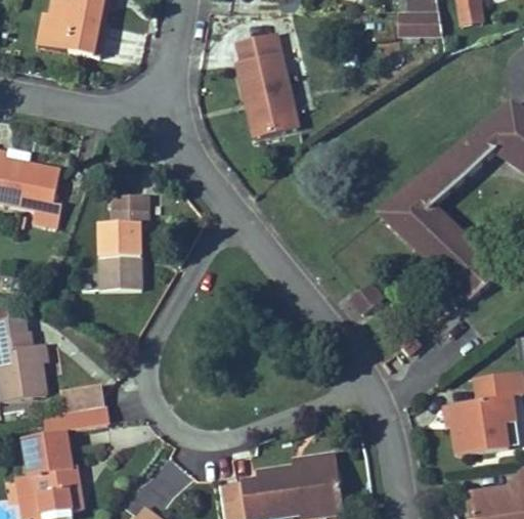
[(55,0),(53,14),(46,12),(39,44),(101,55),(107,24),(101,22),(104,0),(55,0)]
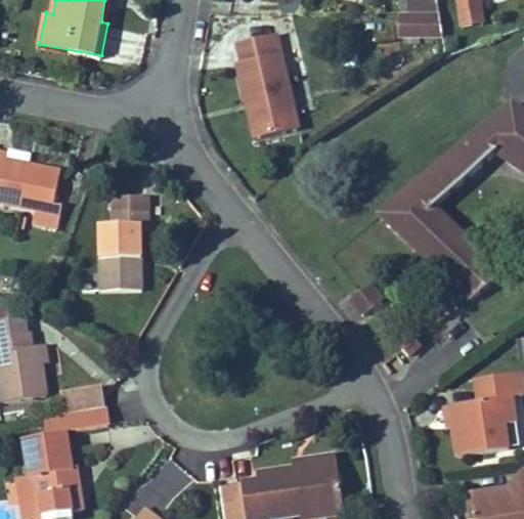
[(104,0),(101,22),(107,24),(113,0),(104,0)]
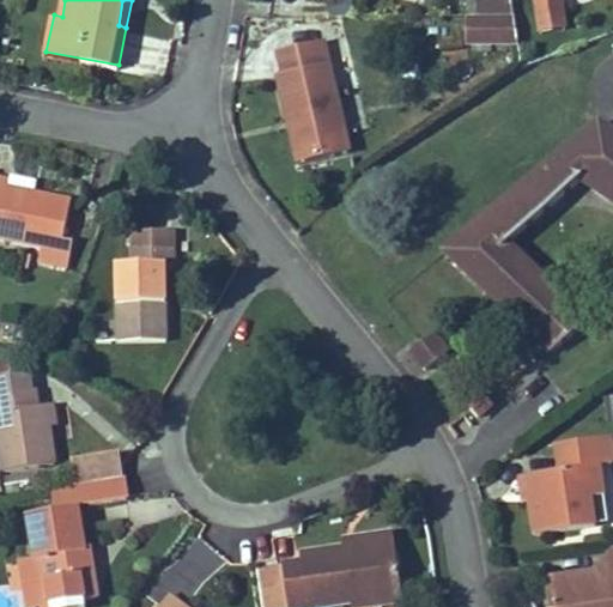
[(514,11),(513,0),(496,0),(496,11),(514,11)]
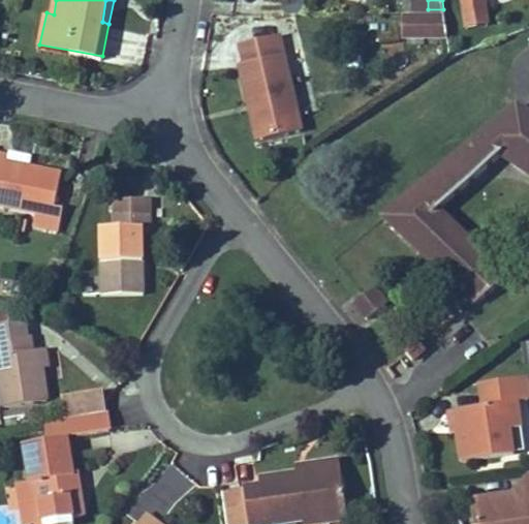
[(463,0),(467,25),(488,22),(485,0),(463,0)]
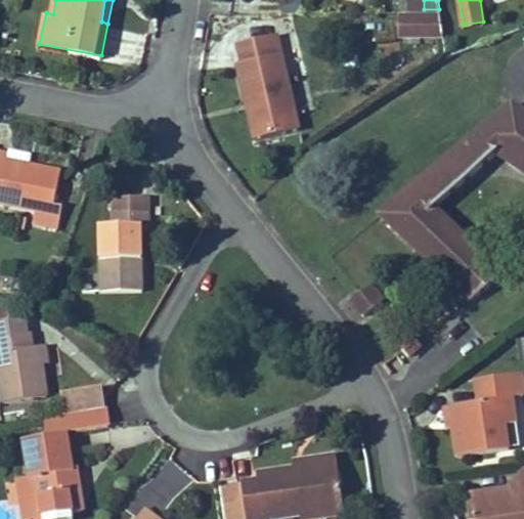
[(443,33),(439,9),(424,9),(398,9),(399,33),(443,33)]
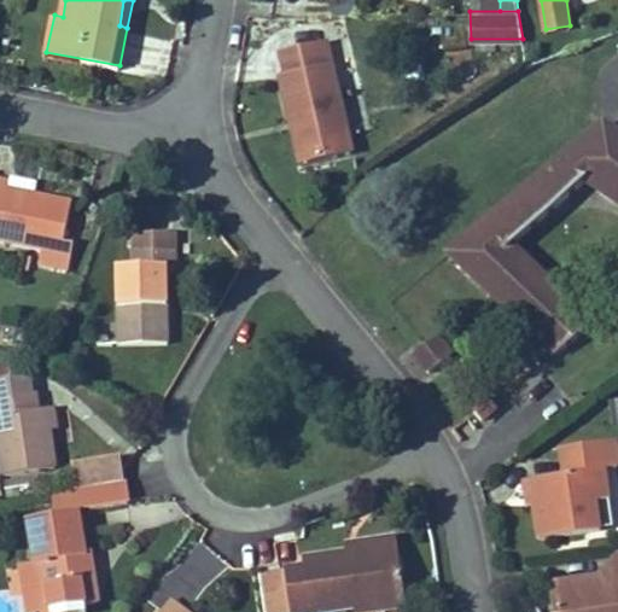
[(326,38),(281,47),(286,71),(280,73),(291,116),(298,115),(308,159),(353,150),(326,38)]
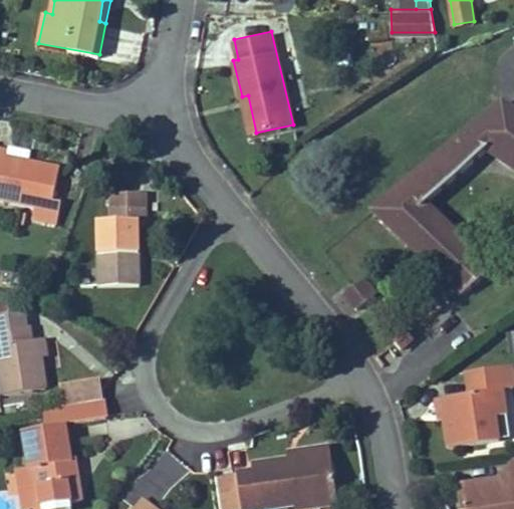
[(242,96),(250,134),(256,133),(248,95),(242,96)]
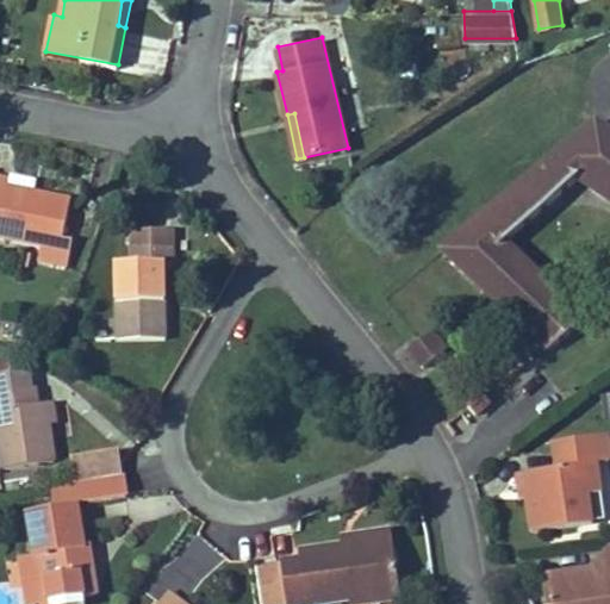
[(609,128),(597,119),(478,219),(499,242),(502,238),(578,174),(609,195),(609,128)]
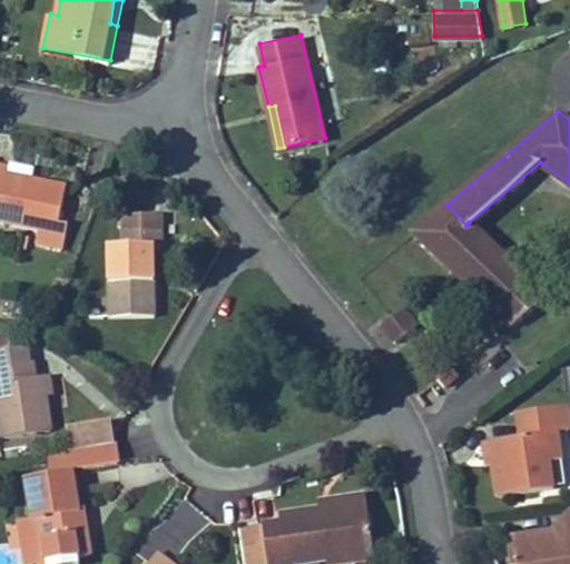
[(9,164),(0,160),(0,218),(39,227),(36,239),(64,245),(68,221),(59,219),(67,182),(29,175),(8,170),(9,164)]
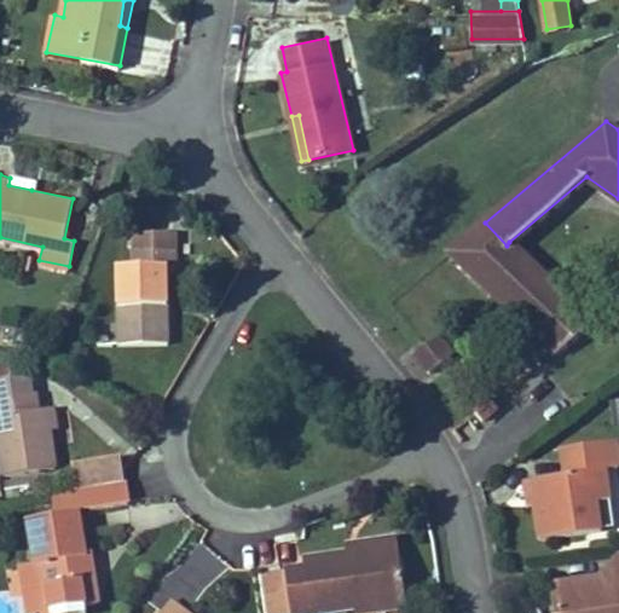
[(10,178),(9,185),(32,190),(34,183),(10,178)]
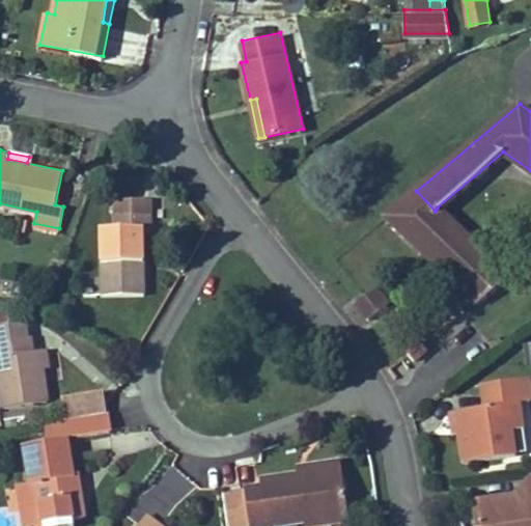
[(416,191),(387,215),(477,301),(509,275),(437,208),(435,211),(416,191)]
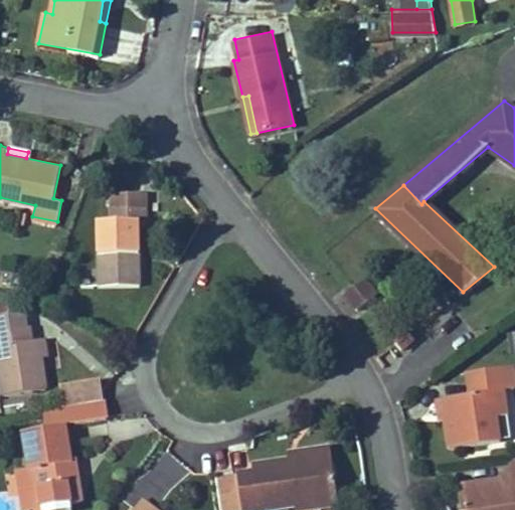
[(112,191),(112,219),(99,219),(100,284),(140,283),(139,220),(147,219),(148,190),(112,191)]
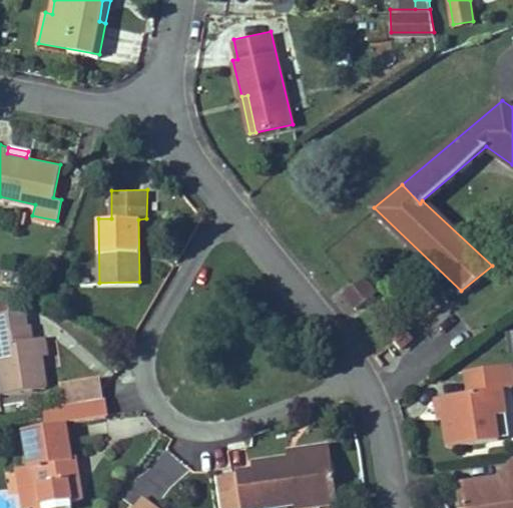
[(25,307),(0,311),(0,367),(4,391),(46,385),(41,353),(39,335),(32,336),(29,322),(27,323),(25,307)]
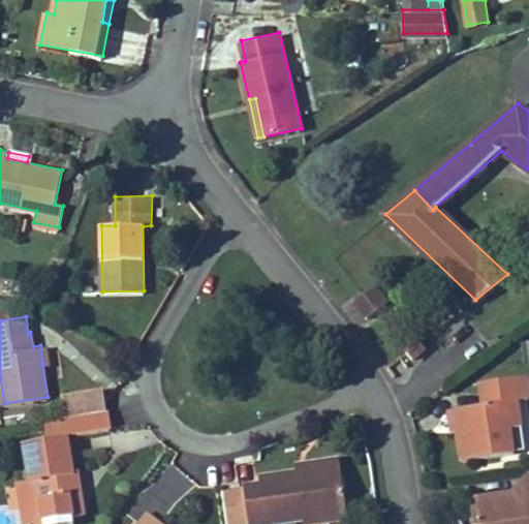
[(40,345),(42,364),(50,363),(47,344),(40,345)]
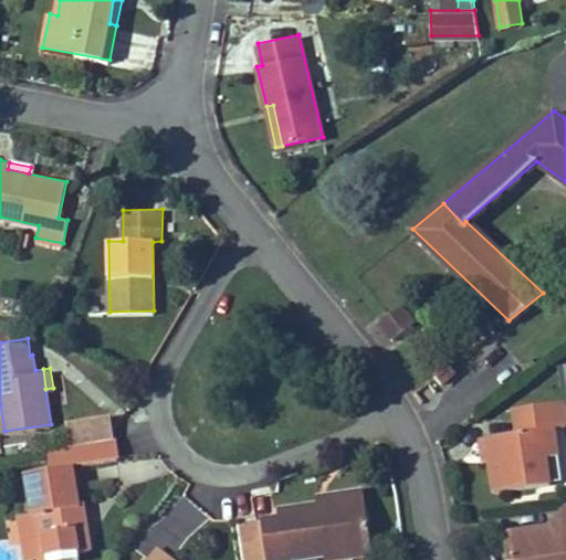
[(563,398),(519,404),(522,429),(516,430),(480,435),(482,452),(490,451),(491,457),(495,489),(545,482),(542,455),(547,454),(558,453),(554,424),(565,423),(563,398)]
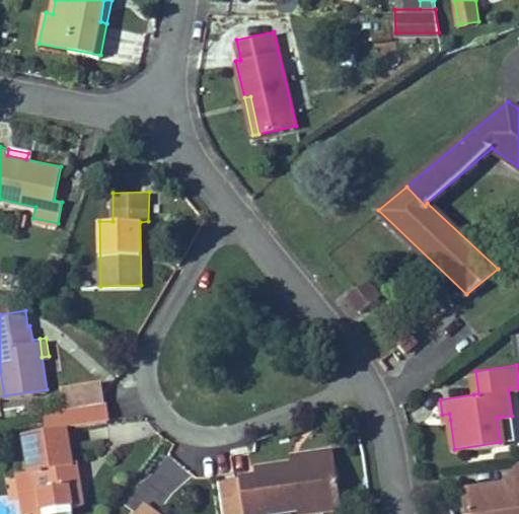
[(475,371),(470,372),(473,394),(478,393),(475,371)]
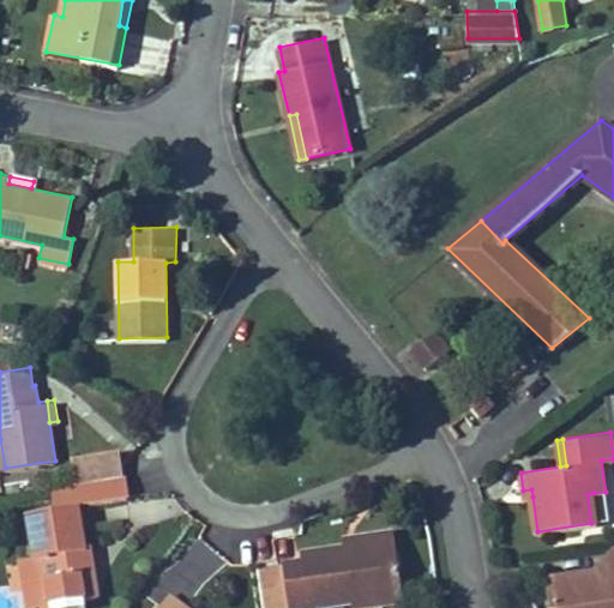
[(124,475),(86,481),(90,501),(90,503),(128,497),(124,475)]
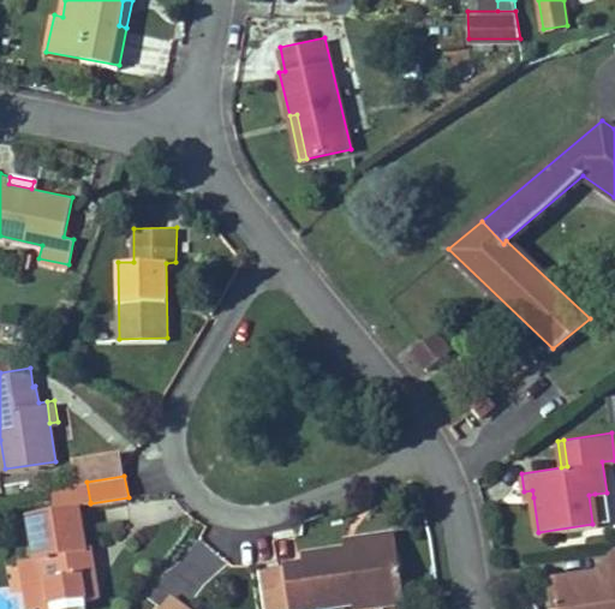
[(55,487),(59,508),(79,505),(90,503),(90,502),(87,482),(55,487)]
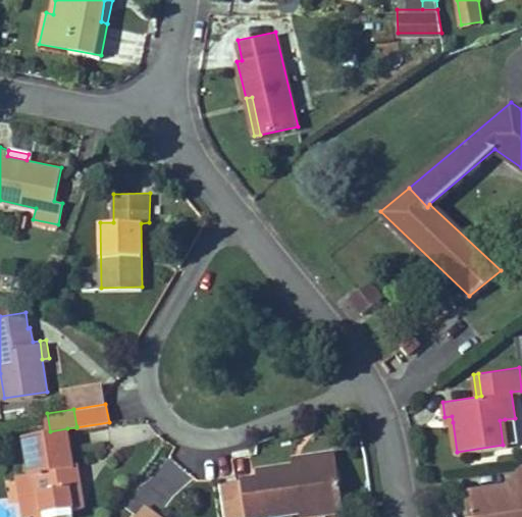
[(505,419),(500,420),(503,445),(508,444),(505,419)]
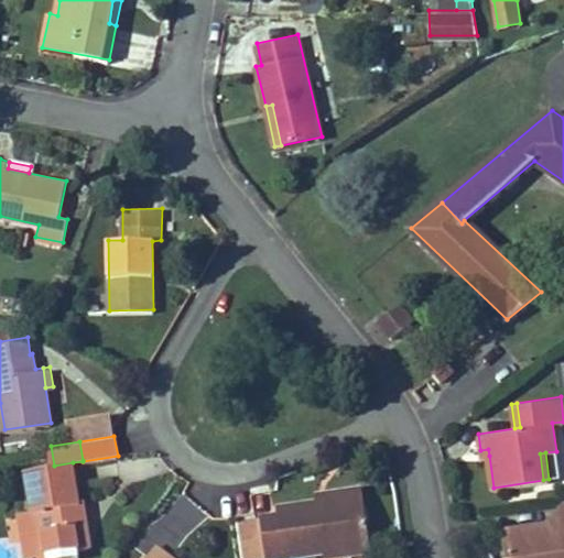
[(54,466),(26,470),(32,512),(32,514),(40,513),(46,554),(82,547),(89,546),(85,510),(80,511),(78,499),(73,462),(54,466)]
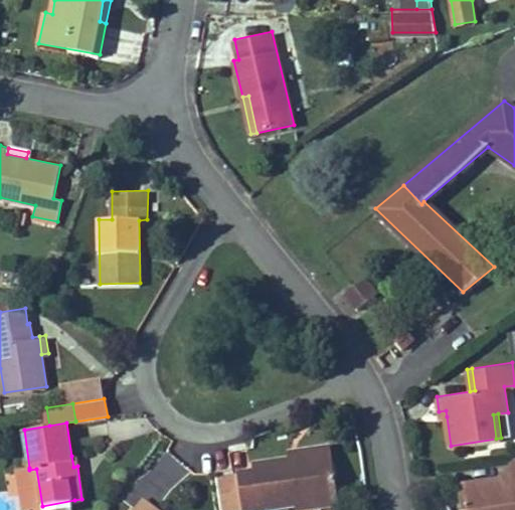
[(330,444),(288,450),(289,458),(291,458),(292,465),(332,459),(330,444)]
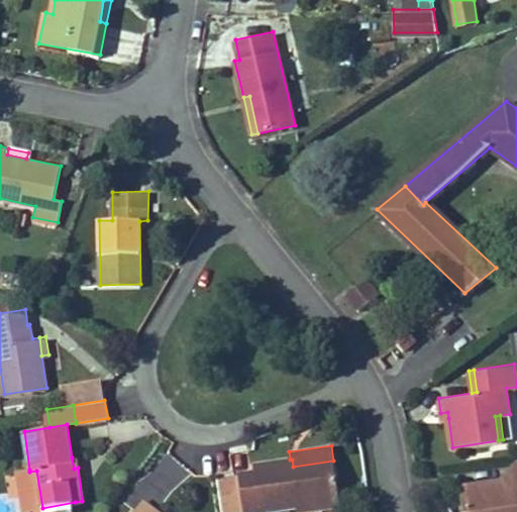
[(516,511),(516,457),(515,458),(516,475),(516,479),(502,481),(462,487),(466,511),(516,511)]
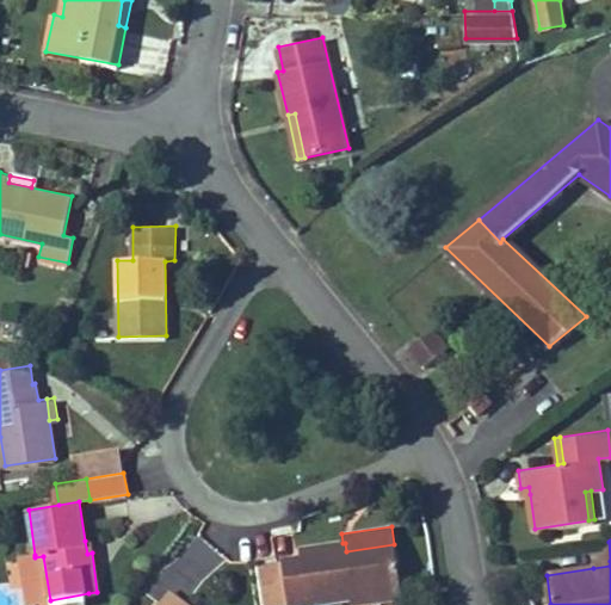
[(610,566),(610,561),(609,542),(593,568),(610,566)]
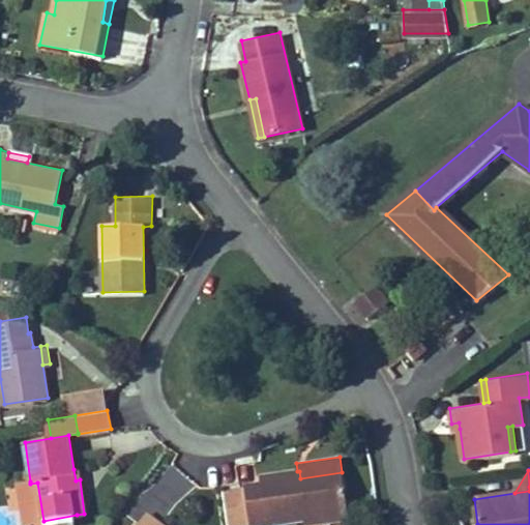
[(304,523),(348,516),(342,472),(300,478),(299,471),(297,471),(260,476),(261,485),(244,487),(249,524),(254,524),(304,518),(304,523)]
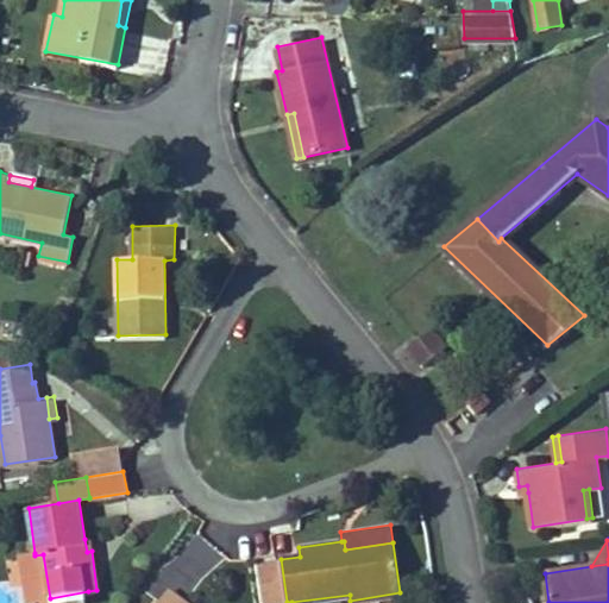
[(30,602),(50,598),(43,554),(35,556),(35,553),(22,556),(30,602)]
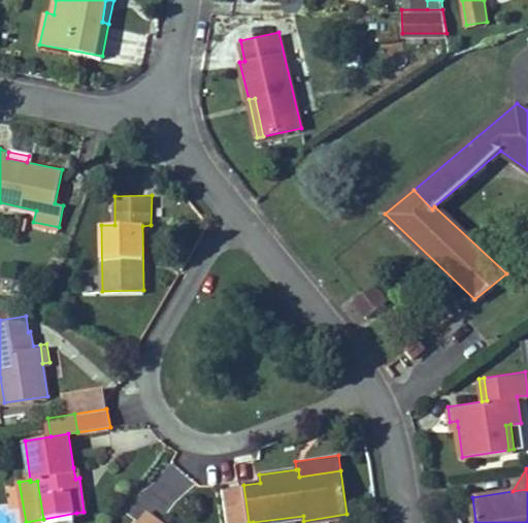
[(164,522),(145,510),(139,518),(146,522),(164,522)]
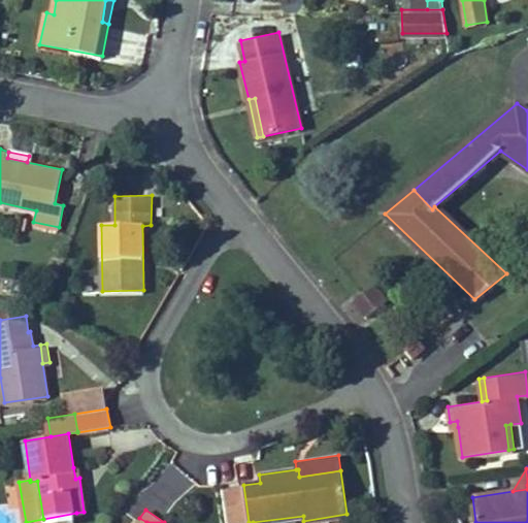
[(78,522),(76,513),(43,519),(43,522),(78,522)]
